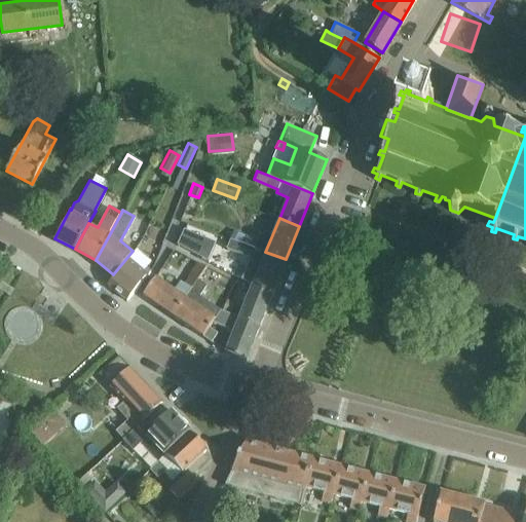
[(182,227),(176,241),(190,250),(197,233),(182,227)]
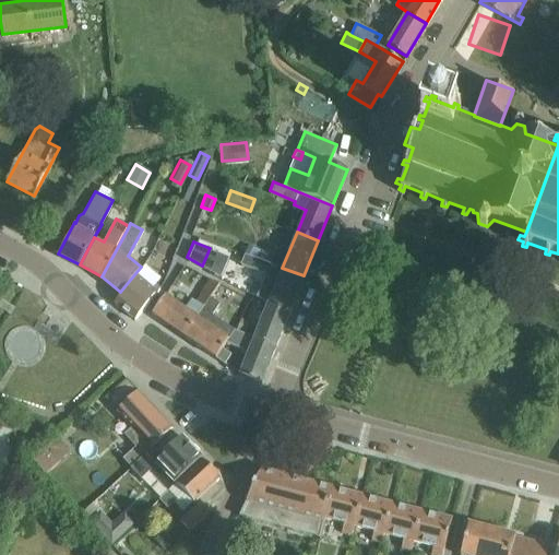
[(274,256),(261,250),(249,245),(246,254),(258,258),(272,263),(274,256)]
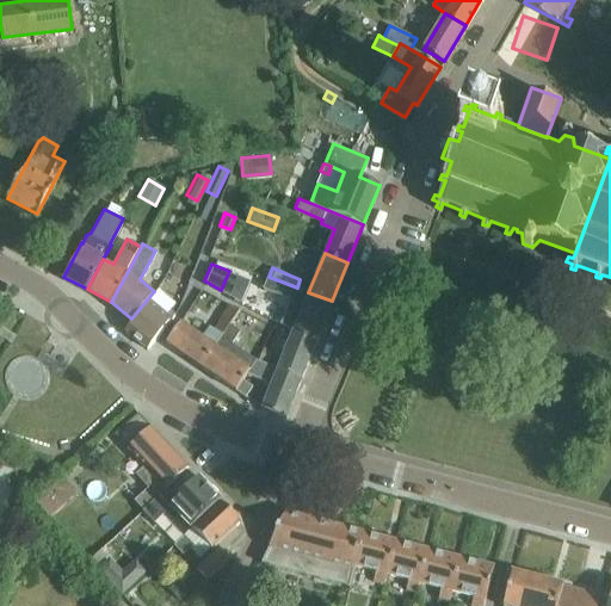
[(267,276),(263,286),(291,298),(281,323),(292,331),(316,340),(332,301),(308,292),(297,288),(282,282),(269,277),(267,276)]
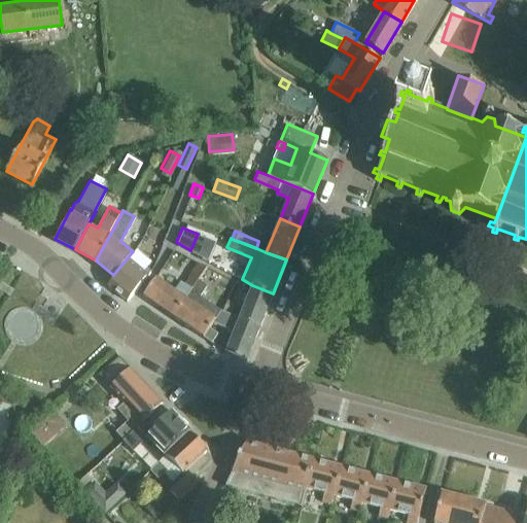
[(128,257),(113,275),(107,283),(127,299),(150,269),(146,266),(143,269),(128,257)]
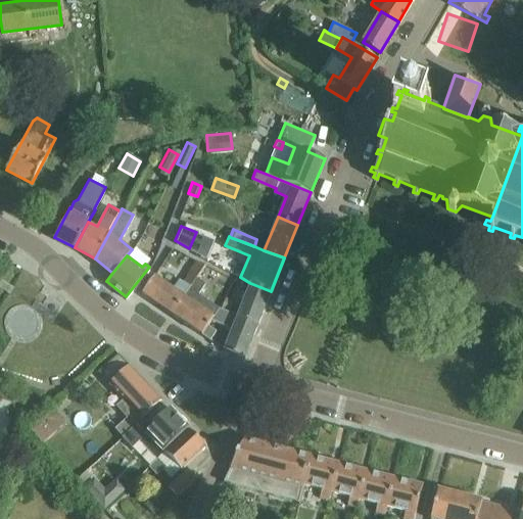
[(154,274),(142,292),(172,313),(184,294),(191,284),(195,277),(204,264),(197,260),(184,280),(179,277),(173,286),(154,274)]
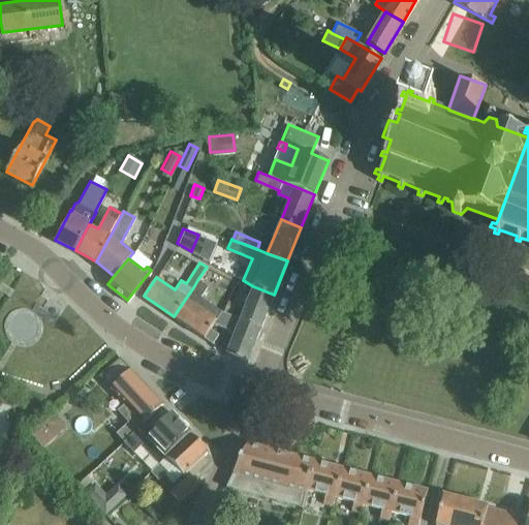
[(186,298),(174,316),(204,336),(211,326),(221,311),(199,297),(207,286),(197,280),(193,287),(186,298)]
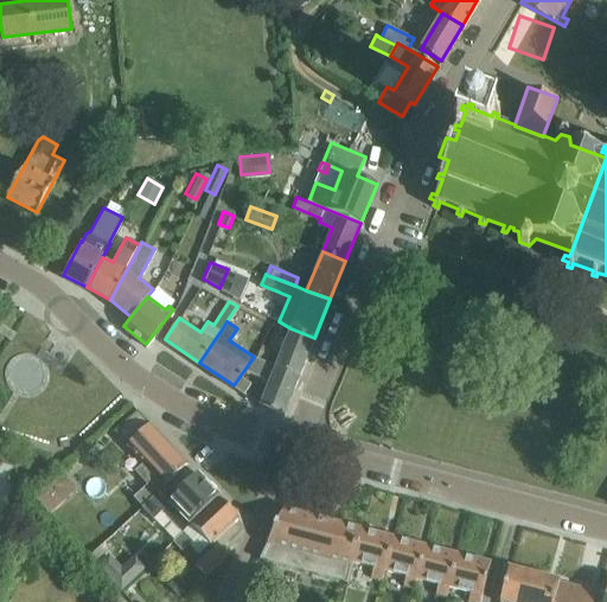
[(314,338),(291,328),(276,365),(299,375),(314,338)]
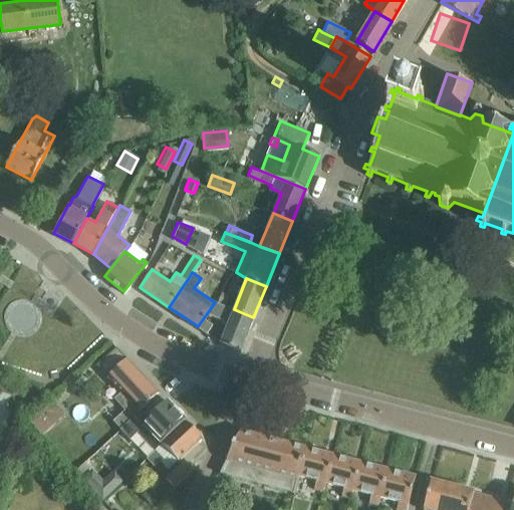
[(222,290),(219,298),(227,302),(231,293),(222,290)]
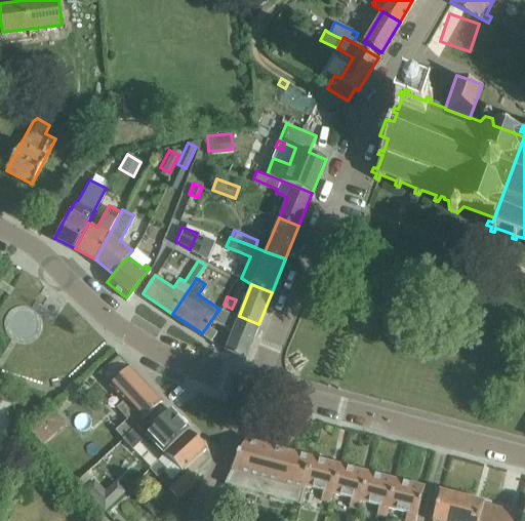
[(219,309),(211,320),(233,329),(225,350),(245,358),(258,324),(239,316),(219,308),(219,309)]
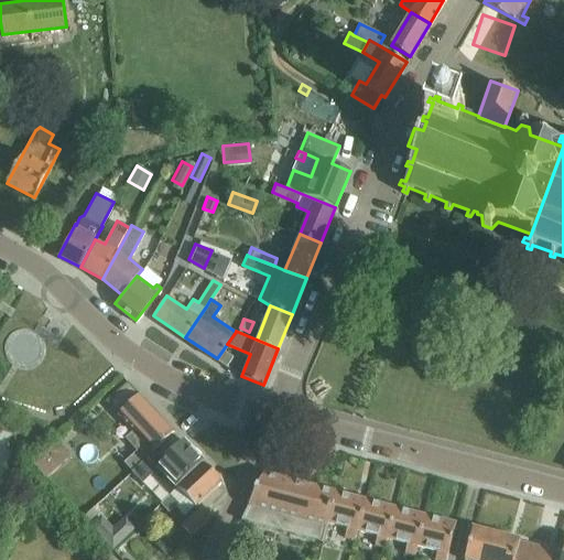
[(225,347),(217,358),(226,365),(234,354),(225,347)]
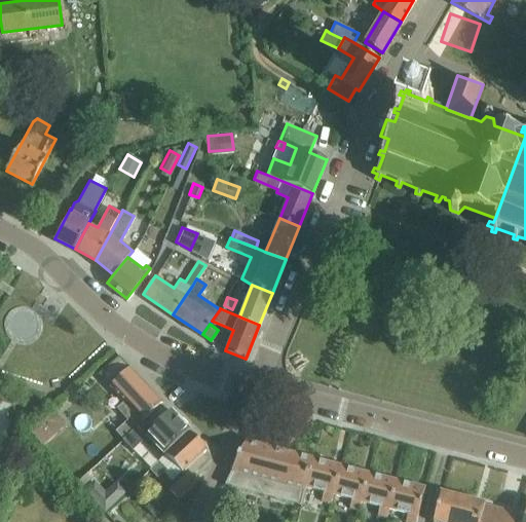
[(127,418),(115,429),(123,437),(162,401),(119,353),(99,373),(123,400),(116,406),(127,418)]
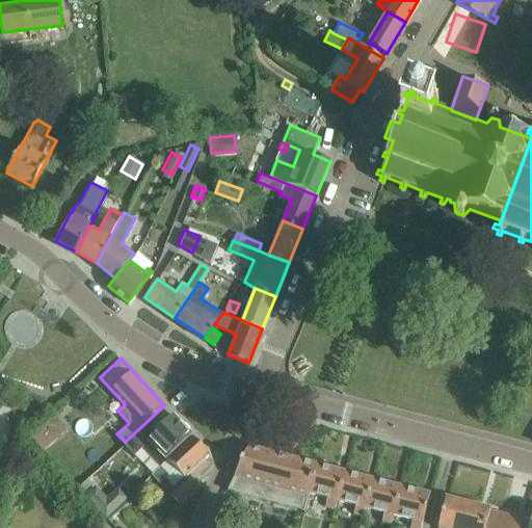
[(164,405),(125,442),(134,453),(140,447),(158,465),(160,464),(191,433),(189,431),(190,427),(184,421),(180,421),(164,405)]
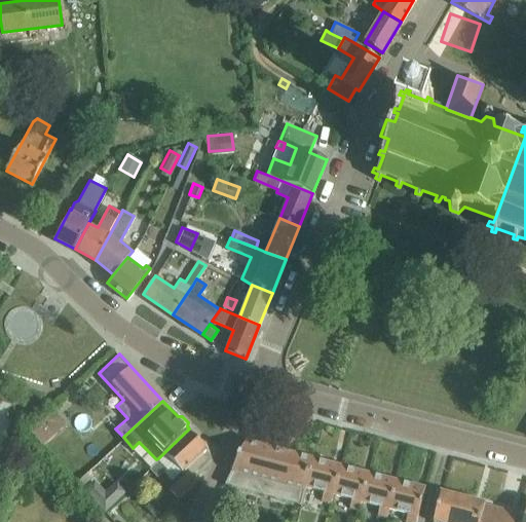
[(43,443),(66,421),(53,408),(31,430),(43,443)]
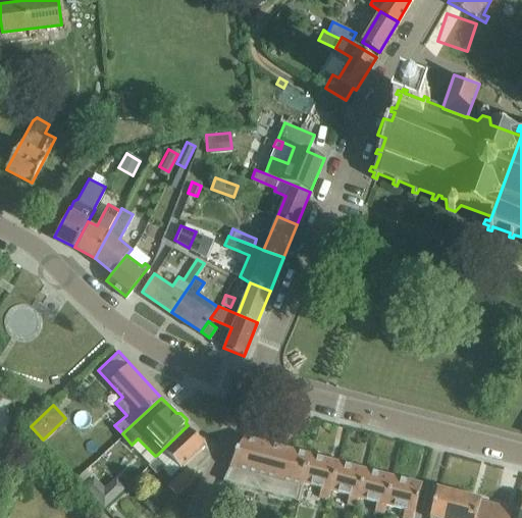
[(188,425),(157,455),(148,463),(156,471),(161,466),(169,474),(179,464),(181,466),(205,445),(188,425)]
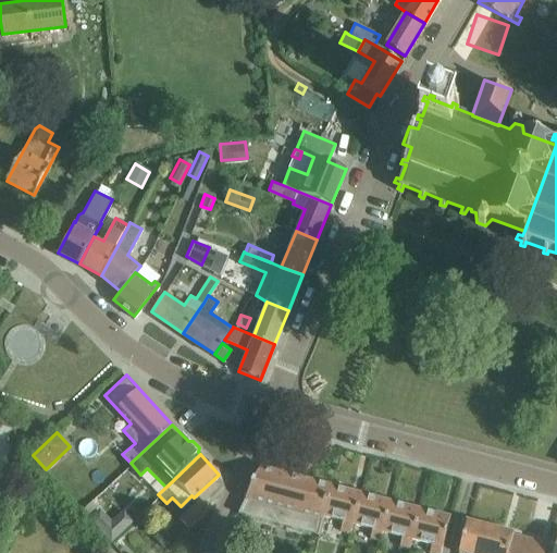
[(0,455),(0,474),(11,478),(16,462),(0,455)]
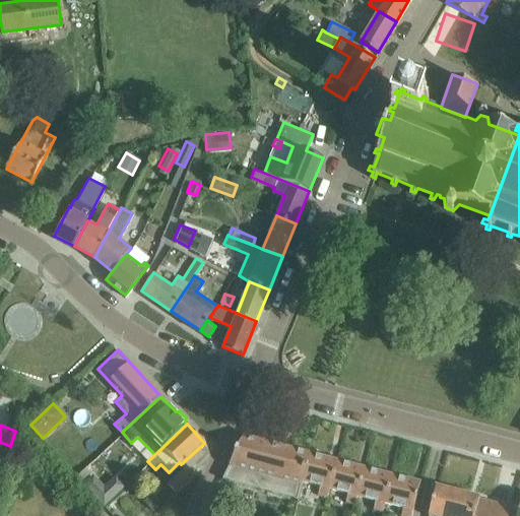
[(303,479),(310,452),(243,434),(221,477),(298,497),(303,479)]
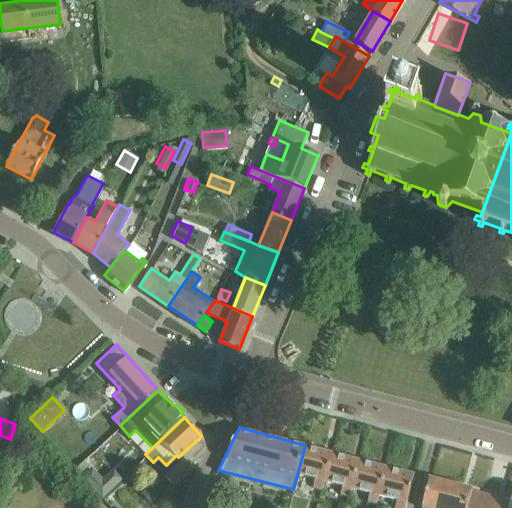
[(332,452),(305,445),(298,472),(314,476),(312,485),(322,487),(324,479),(325,479),(332,452)]
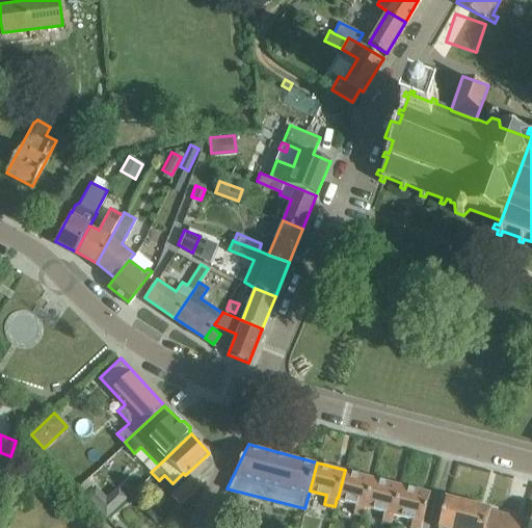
[(345,470),(338,498),(356,503),(353,511),(363,513),(365,505),(366,505),(373,477),(345,470)]
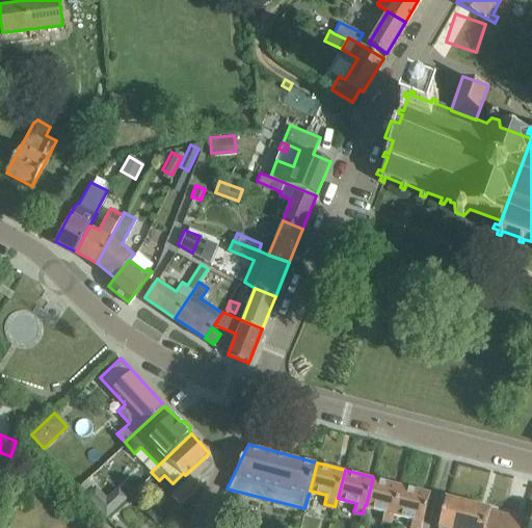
[(373,477),(366,505),(383,510),(381,519),(391,522),(393,513),(401,484),(373,477)]
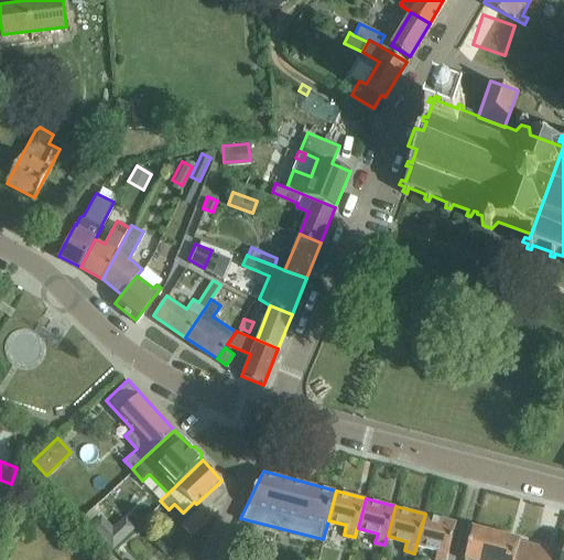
[(208,517),(198,507),(172,531),(182,542),(208,517)]
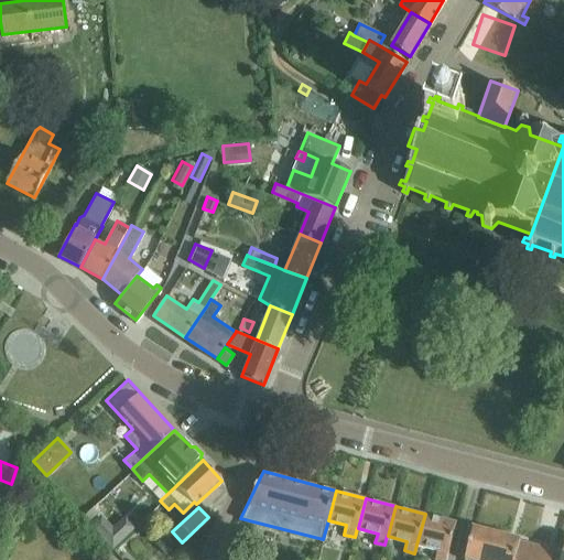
[(100,512),(89,523),(93,526),(112,546),(123,536),(100,512)]
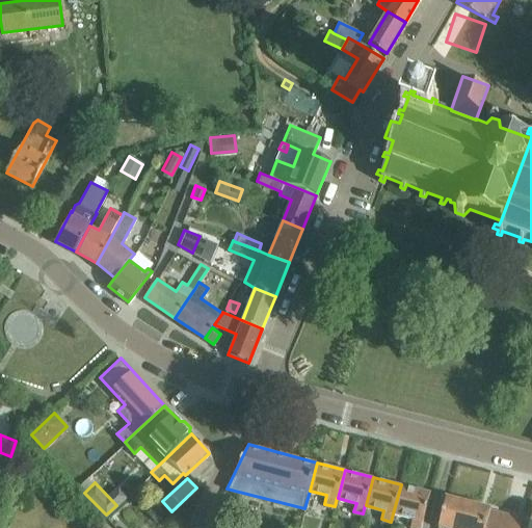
[(420,527),(429,492),(401,484),(393,513),(411,518),(409,526),(416,527),(420,527)]
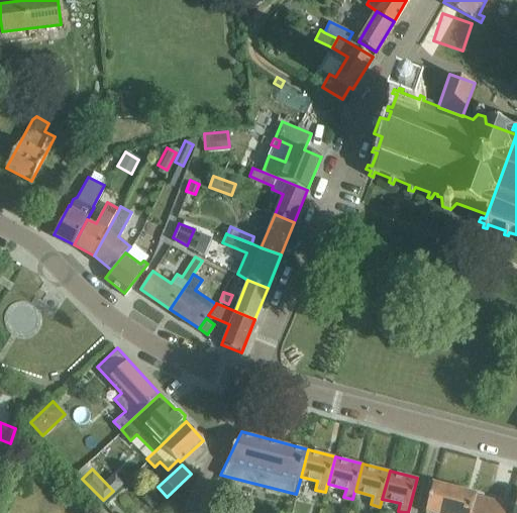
[(464,512),(470,491),(432,482),(425,512),(430,512),(464,512)]
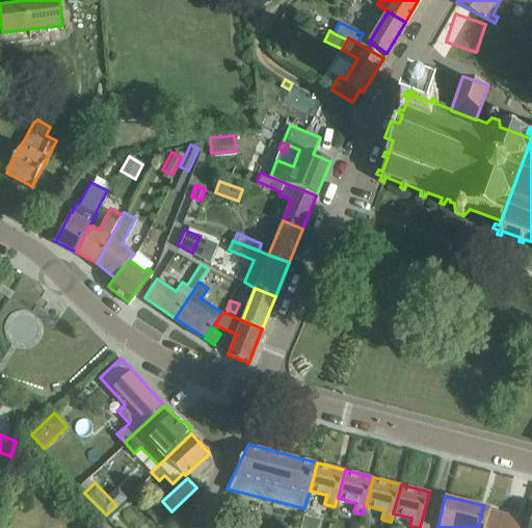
[(155,500),(147,508),(157,521),(166,512),(155,500)]
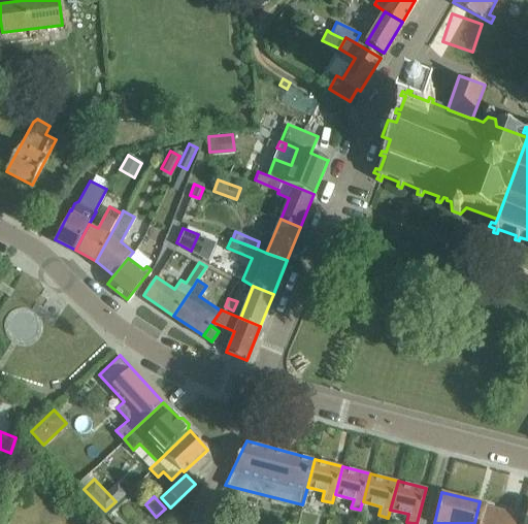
[(480,501),(474,523),(515,523),(518,513),(485,504),(486,503),(480,501)]
